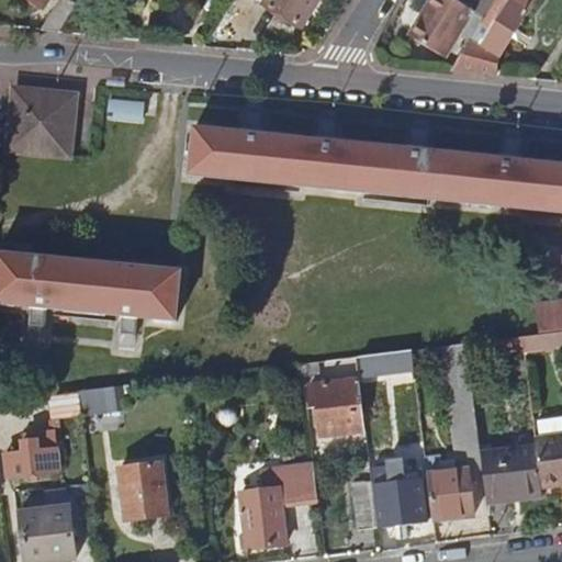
[(23,0),(42,12),(48,0),(23,0)]
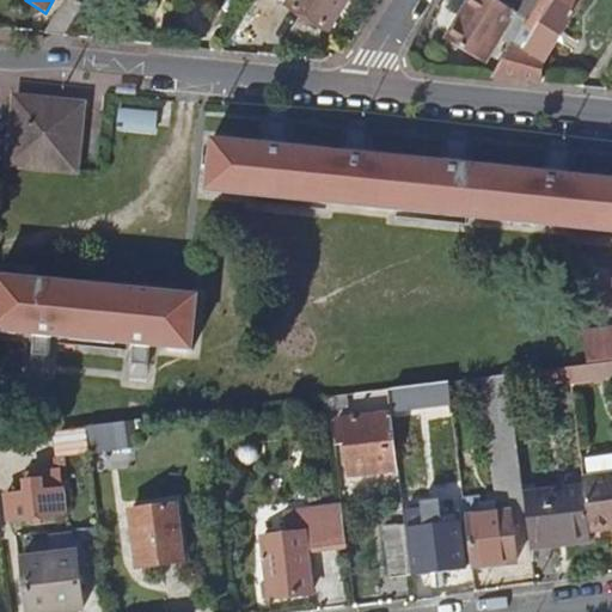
[(72,0),(68,0),(47,35),(66,36),(84,7),(72,0)]
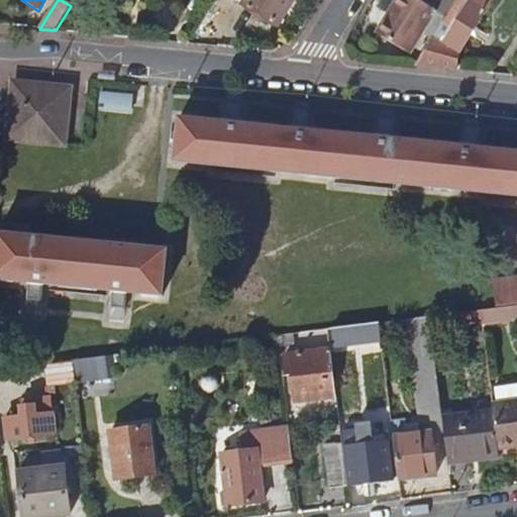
[(245,0),(243,4),(279,26),(295,0),(245,0)]
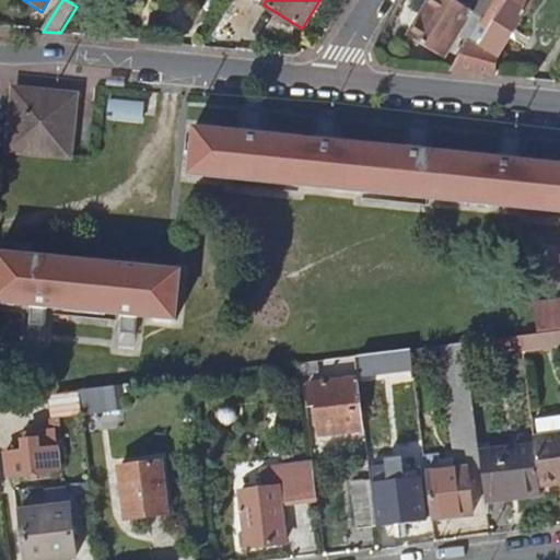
[(439,57),(467,11),(451,1),(450,0),(426,0),(421,10),(424,12),(408,38),(439,57)]
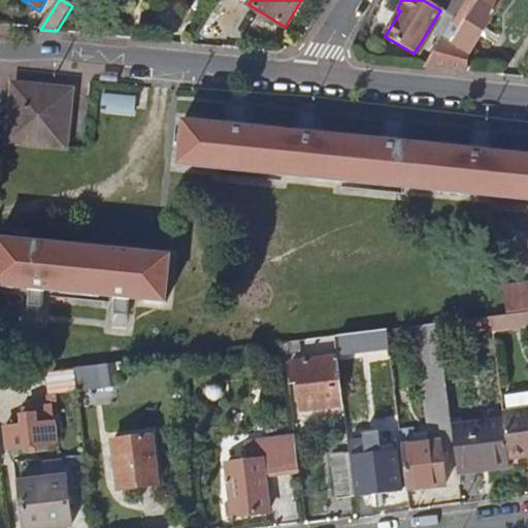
[(425,0),(425,1),(440,10),(452,17),(461,0),(425,0)]
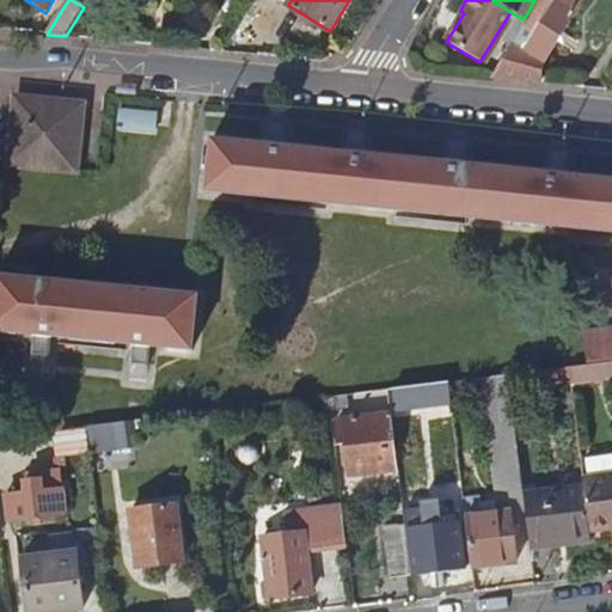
[(577,0),(534,0),(524,19),(519,26),(528,31),(519,48),(539,59),(542,60),(565,19),(577,0)]
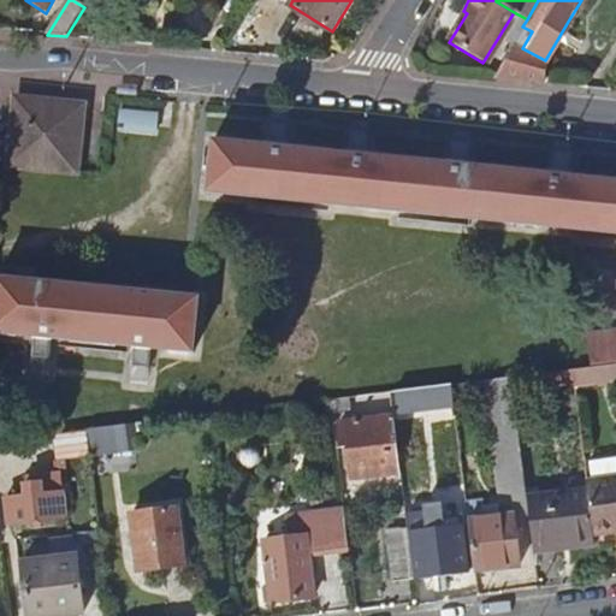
[(542,84),(543,59),(522,48),(532,31),(522,27),(513,42),(491,78),(542,84)]
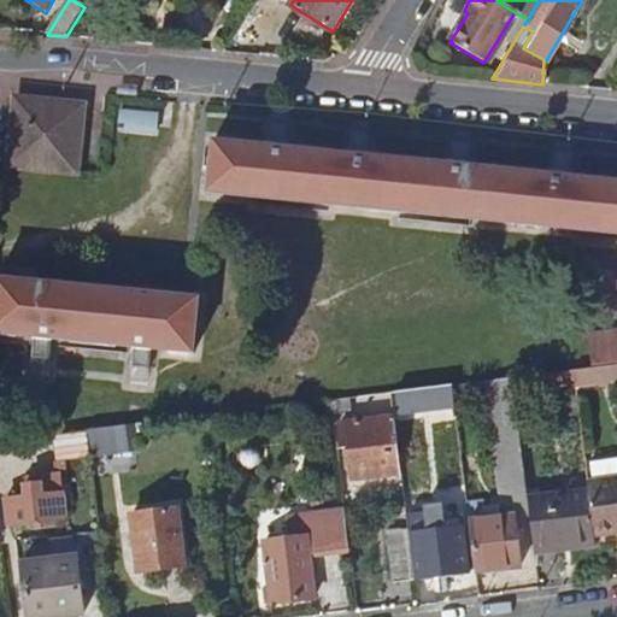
[(9,168),(75,174),(82,106),(16,100),(9,168)]
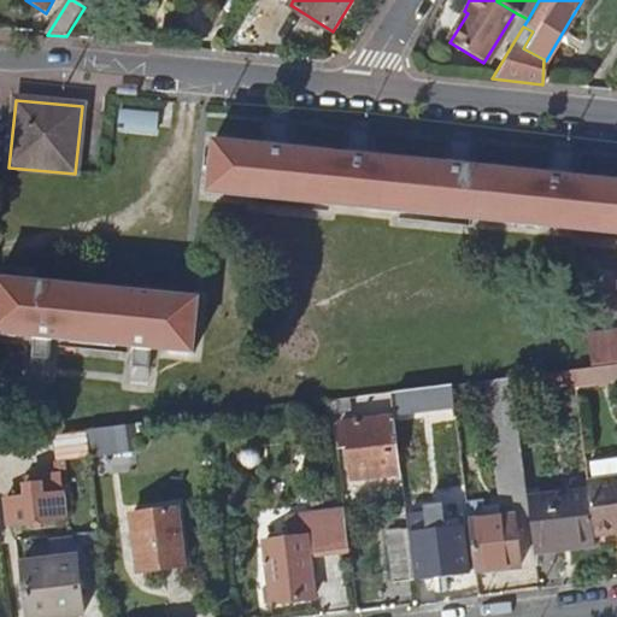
[(123,110),(122,125),(159,128),(160,112),(123,110)]
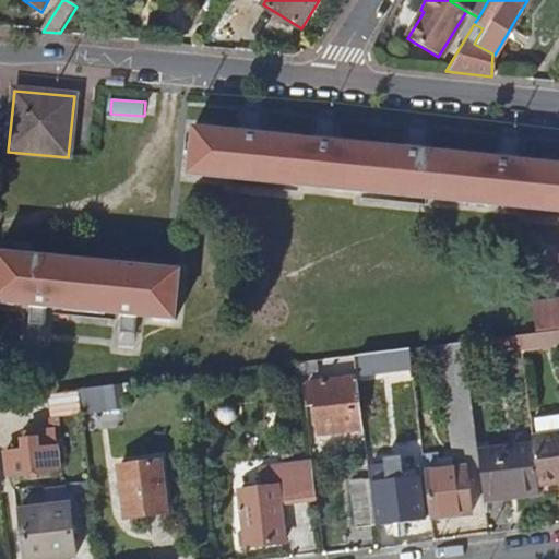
[(407,151),(334,143),(335,139),(316,137),(316,141),(260,135),(261,131),(241,129),(241,133),(193,128),(188,174),(558,212),(558,165),(519,162),(519,157),(500,155),(499,159),(426,152),(427,149),(407,146),(407,151)]
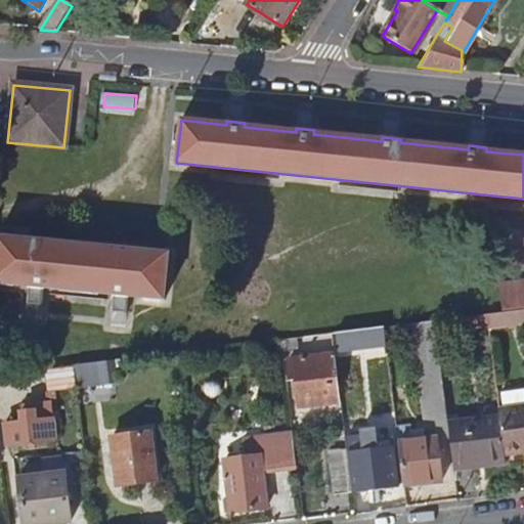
[(164,300),(169,254),(0,237),(0,282),(29,287),(28,303),(42,304),(44,288),(114,295),(112,311),(127,312),(128,296),(164,300)]
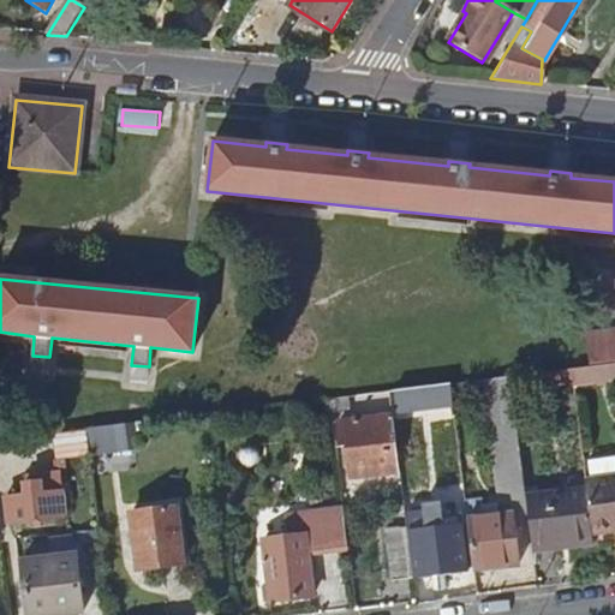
[(614,328),(583,334),(586,368),(614,364),(614,328)]
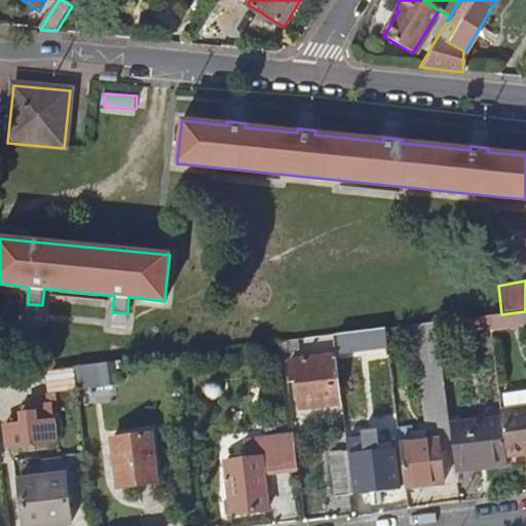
[(414,322),(429,427),(430,440),(444,438),(453,438),(450,421),(437,318),(414,322)]
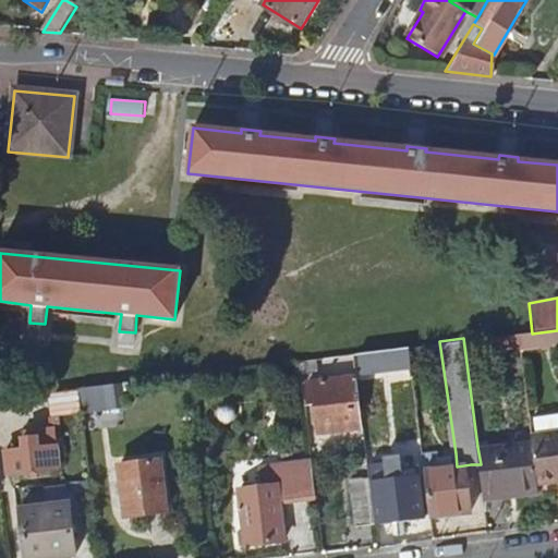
[(393,348),(397,368),(411,365),(407,346),(393,348)]
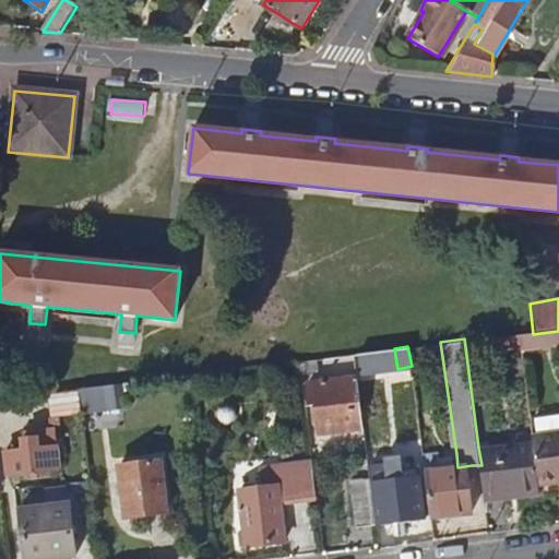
[(357,353),(360,372),(397,369),(394,348),(357,353)]
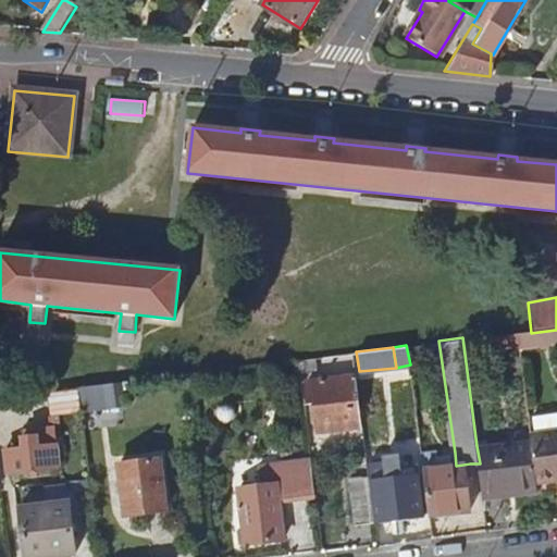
[(314,400),(319,430),(362,425),(355,372),(308,379),(310,401),(314,400)]
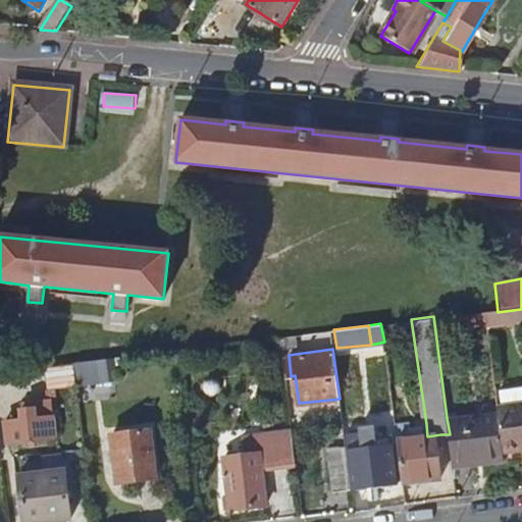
[(109,360),(47,365),(49,385),(110,381),(109,360)]
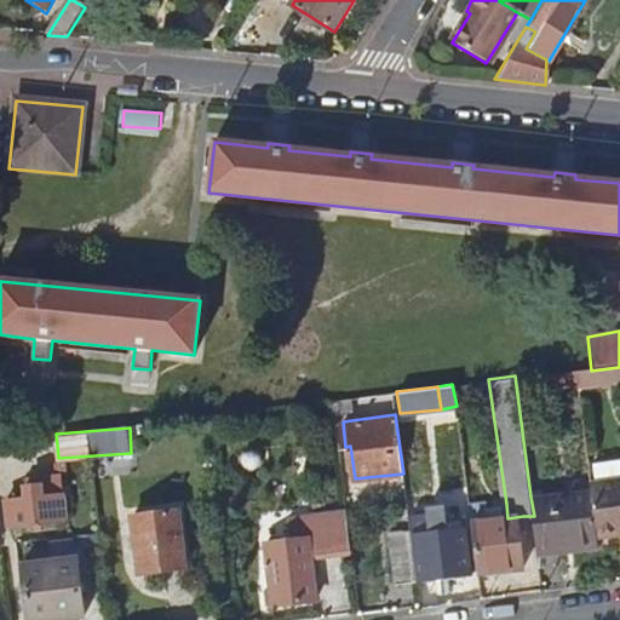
[(250,470),(250,474),(250,477),(251,481),(252,482),(254,483),(258,484),(260,484),(262,483),(264,482),(267,480),(268,477),(268,474),(268,470),(267,468),(264,466),(263,465),(260,464),(258,464),(256,465),(253,466),(251,468),(250,470)]
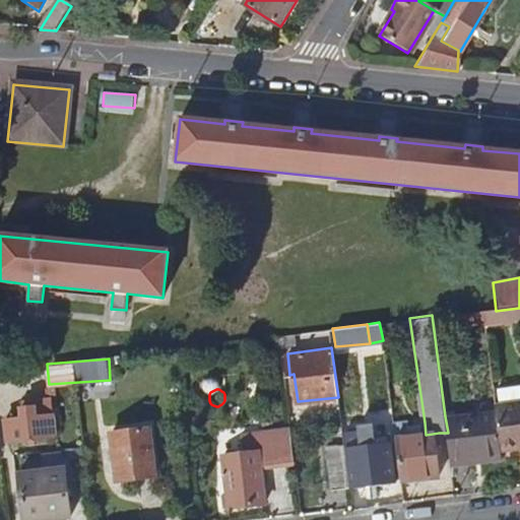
[(496,411),(500,445),(519,442),(519,401),(496,404),(496,411)]
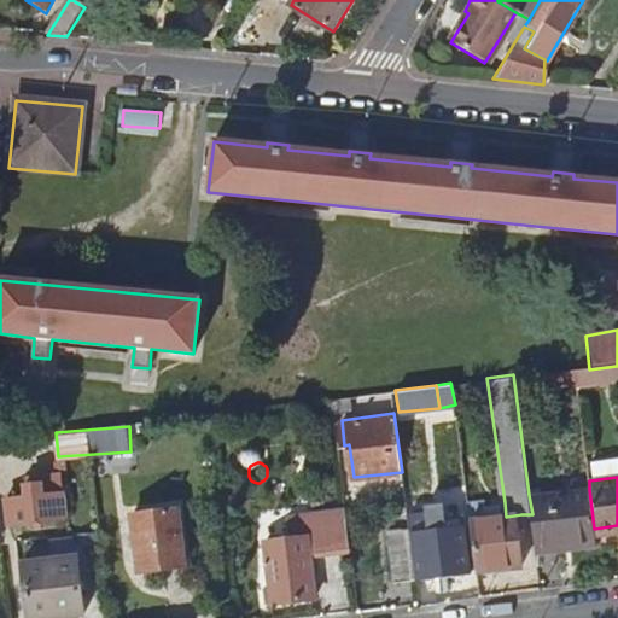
[(12,523),(70,517),(68,493),(54,493),(53,487),(44,488),(44,481),(27,483),(28,496),(10,499),(12,523)]
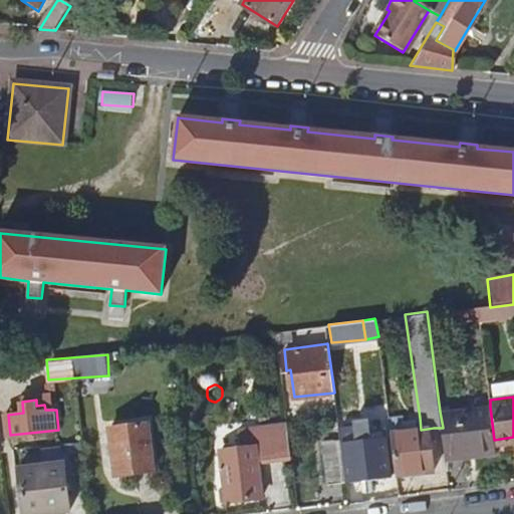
[(440,412),(443,428),(445,451),(474,447),(475,454),(496,451),(494,440),(490,407),(440,412)]
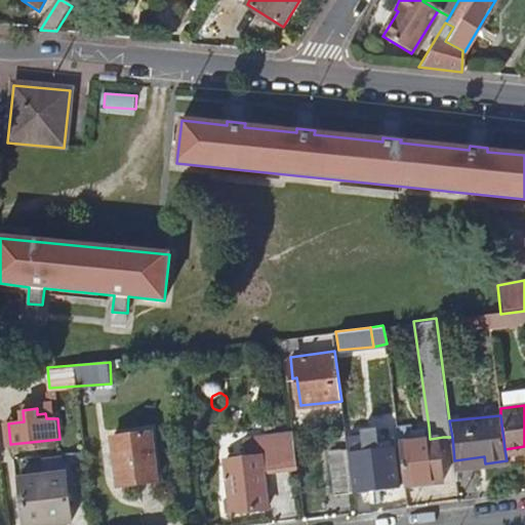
[(399,441),(405,485),(443,480),(439,449),(445,448),(443,437),(430,439),(429,427),(411,429),(413,439),(399,441)]
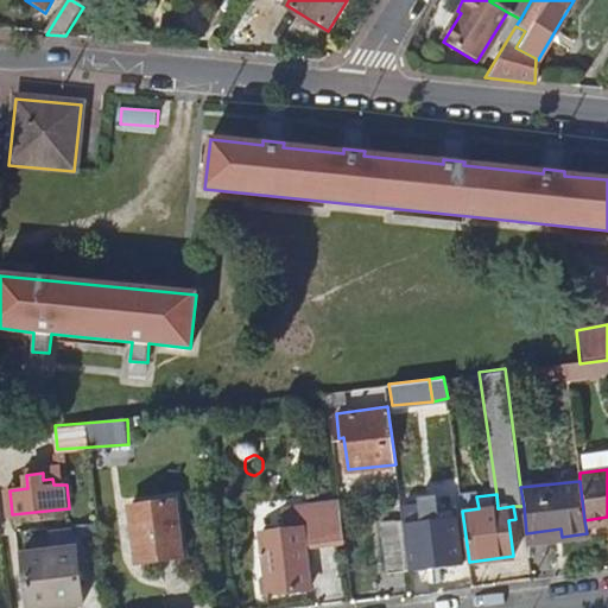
[(132,506),(138,562),(183,556),(177,500),(132,506)]
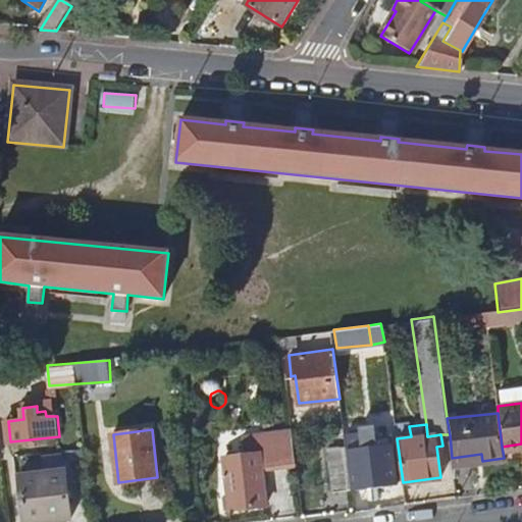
[(244,436),(248,467),(227,470),(232,509),(266,505),(262,467),(295,463),(291,429),(244,436)]
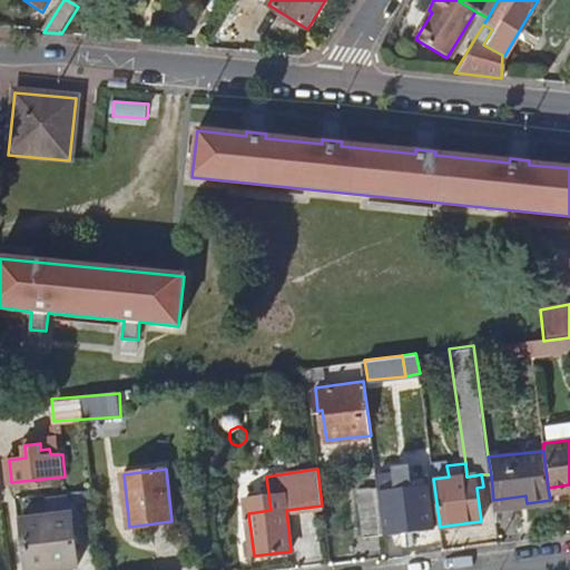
[(242,479),(243,493),(267,491),(265,475),(242,479)]
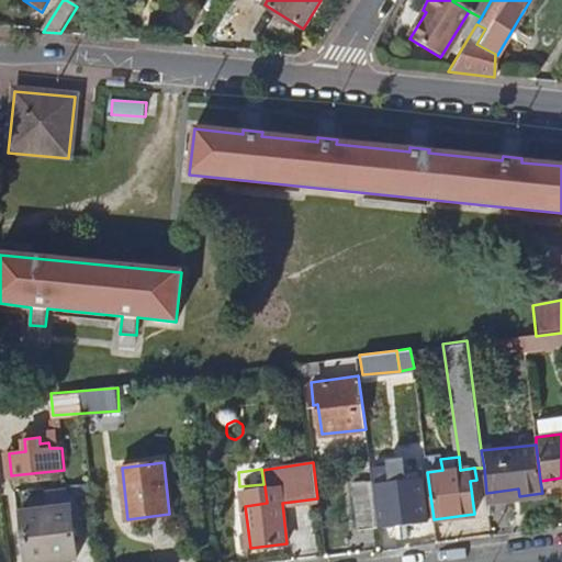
[(375,485),(381,526),(427,519),(419,469),(413,470),(414,473),(415,480),(394,483),(375,485)]
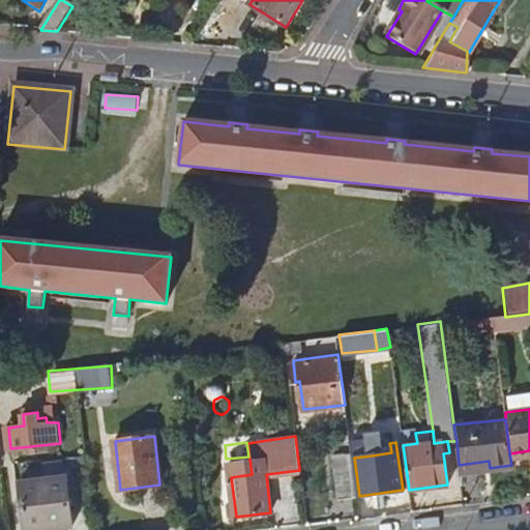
[(371,449),(372,455),(391,452),(390,446),(371,449)]
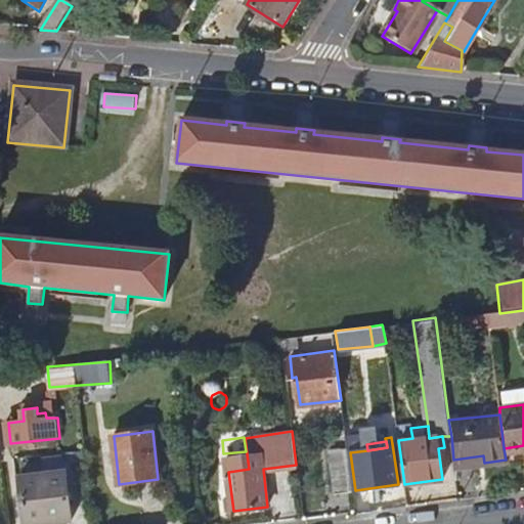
[(64,452),(42,455),(43,469),(67,466),(64,452)]
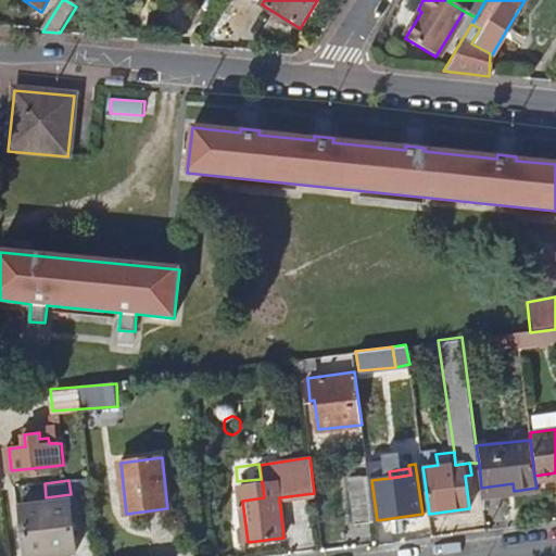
[(352,490),(355,522),(374,520),(369,488),(352,490)]
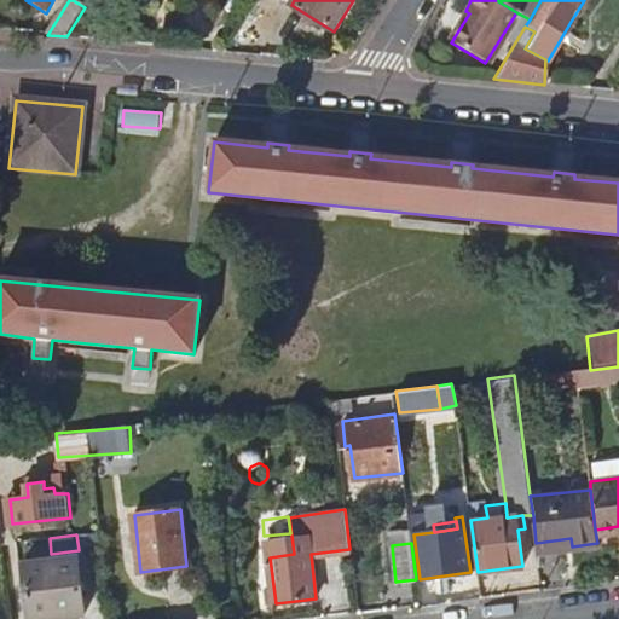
[(27,566),(32,618),(62,618),(85,617),(79,561),(27,566)]
